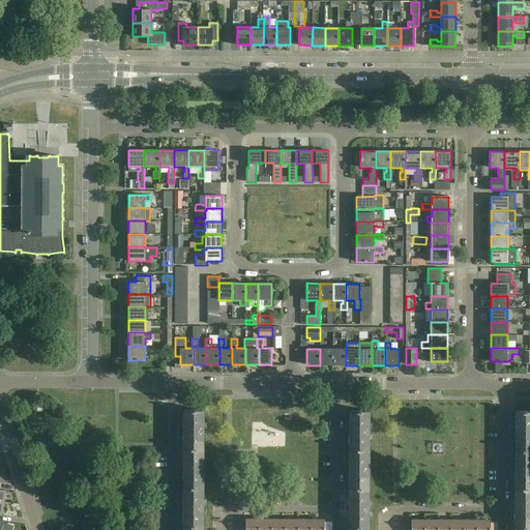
[(320,349),(320,365),(333,365),(333,349),(320,349)]
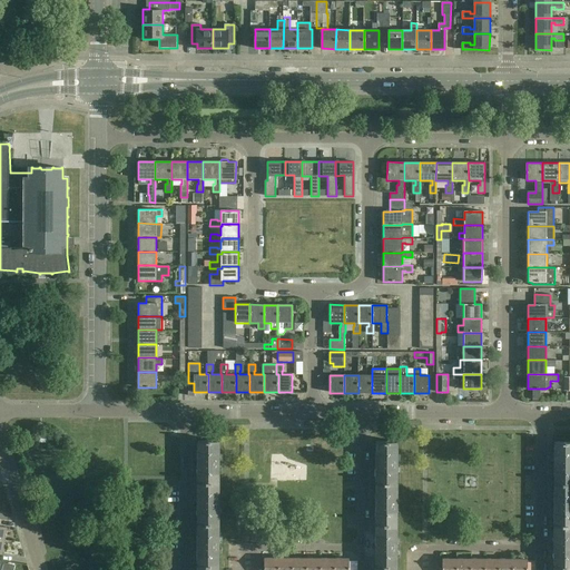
[(359,375),(359,393),(372,393),(372,375),(359,375)]
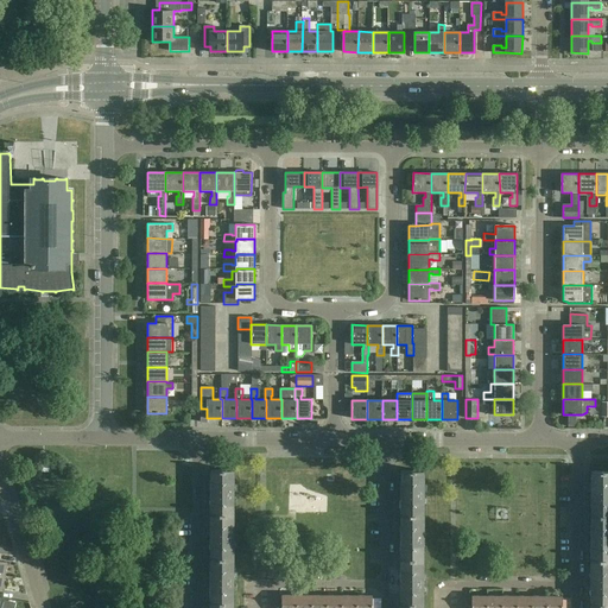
[(211,470),(211,493),(234,493),(234,470),(211,470)]
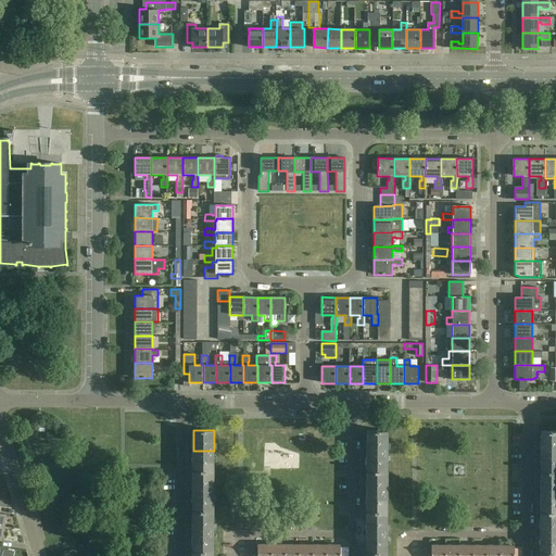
[(366,452),(388,452),(388,431),(366,431),(366,452)]
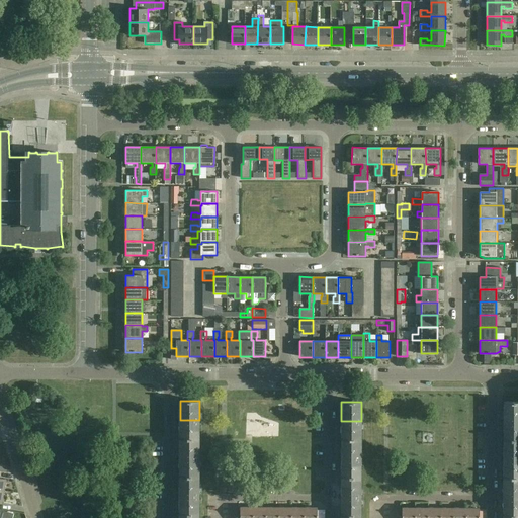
[(503,421),(517,421),(517,402),(503,402),(503,421)]
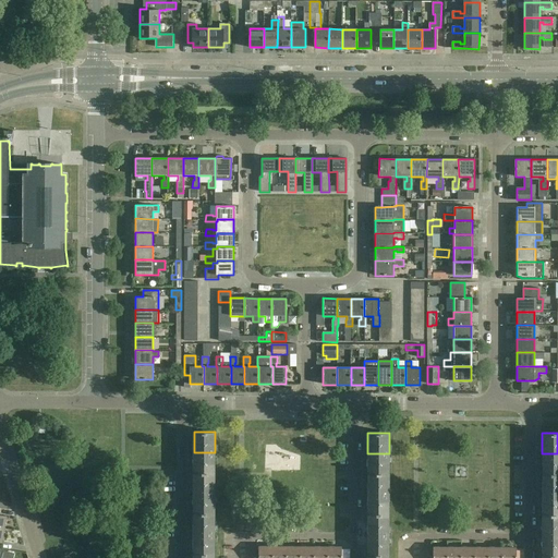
[(215,473),(215,452),(194,452),(194,473),(215,473)]
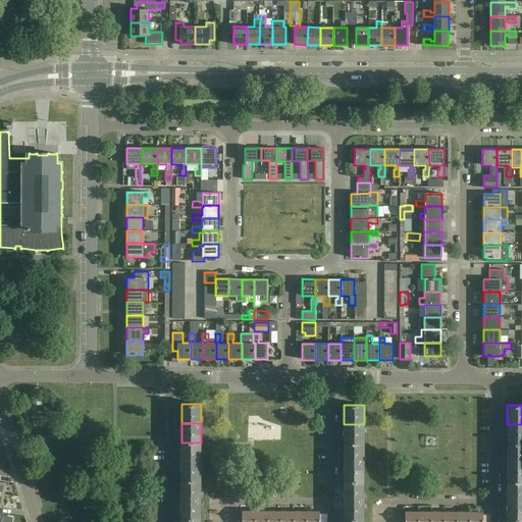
[(364,424),(344,424),(344,442),(364,442),(364,424)]
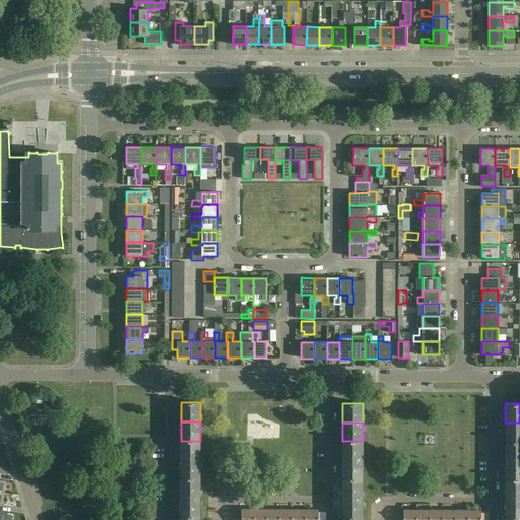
[(519,441),(519,423),(505,423),(505,442),(519,441)]
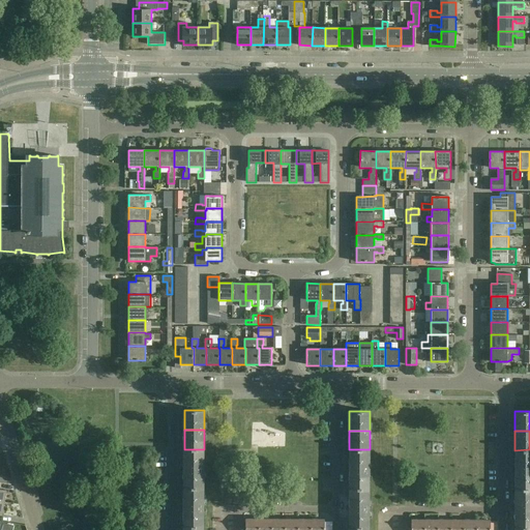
[(204,468),(204,449),(184,449),(184,468),(204,468)]
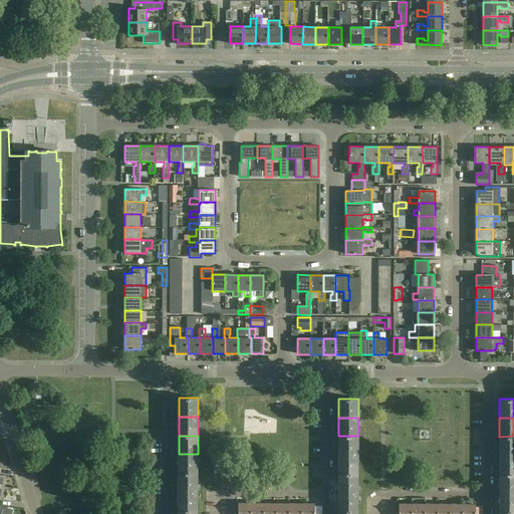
[(358,436),(338,436),(338,455),(358,455),(358,436)]
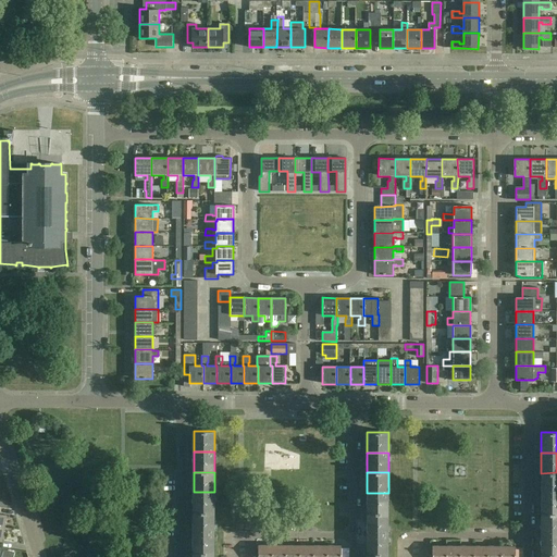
[(556,493),(556,472),(541,473),(541,493),(556,493)]
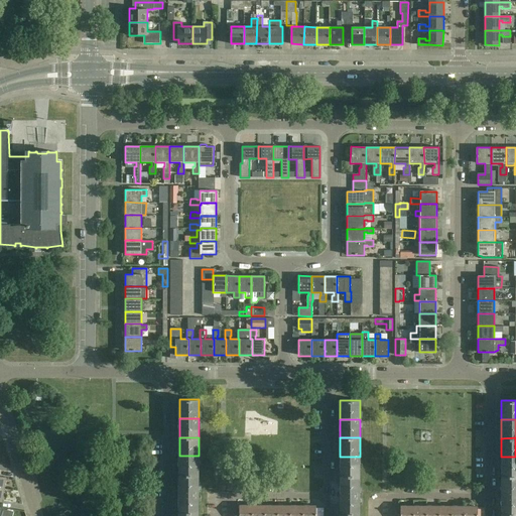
[(198,475),(199,456),(179,456),(178,475),(198,475)]
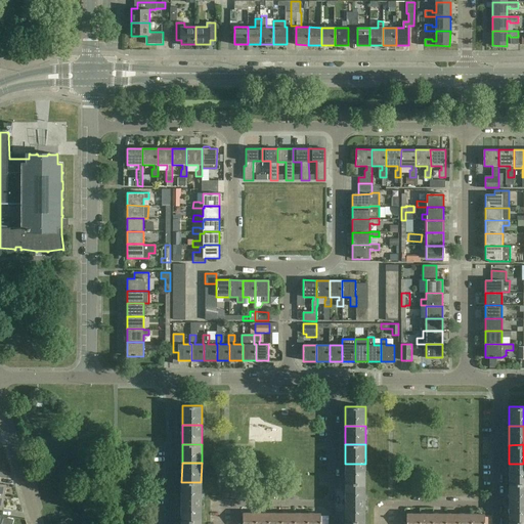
[(365,464),(345,464),(345,483),(365,483),(365,464)]
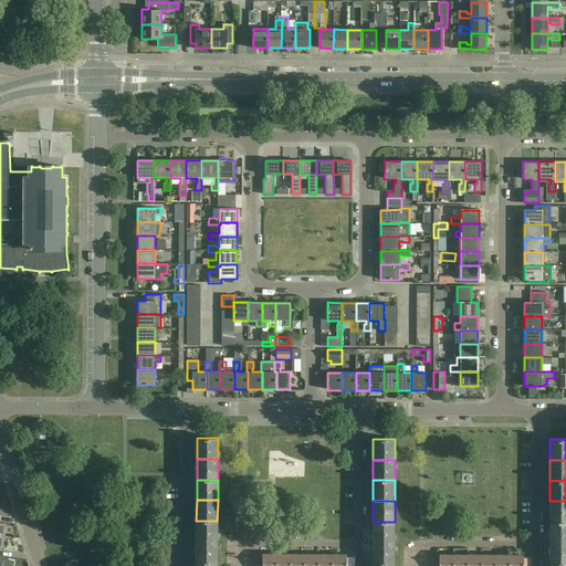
[(565,522),(565,501),(549,501),(549,522),(565,522)]
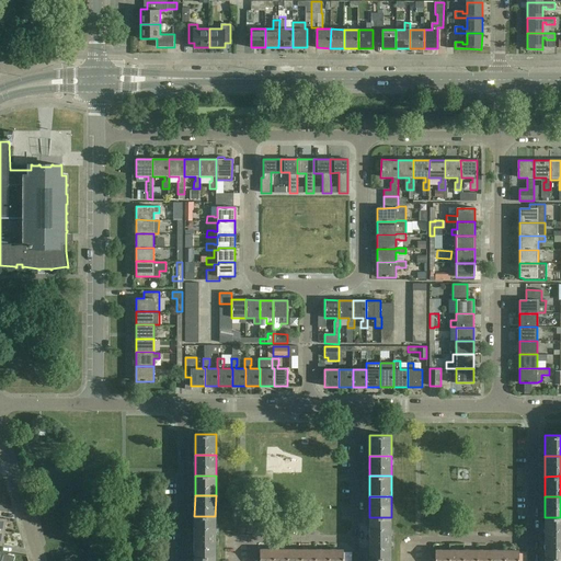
[(215,537),(215,516),(194,516),(194,537),(215,537)]
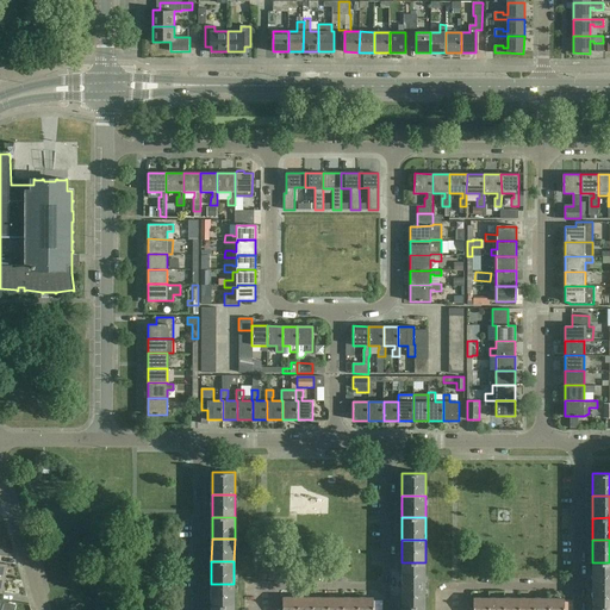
[(425,562),(402,562),(402,584),(424,584),(425,562)]
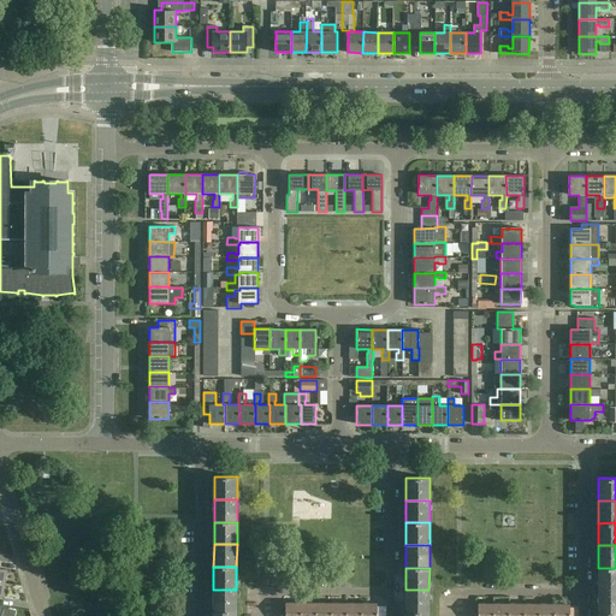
[(615,590),(615,568),(598,568),(598,591),(615,590)]
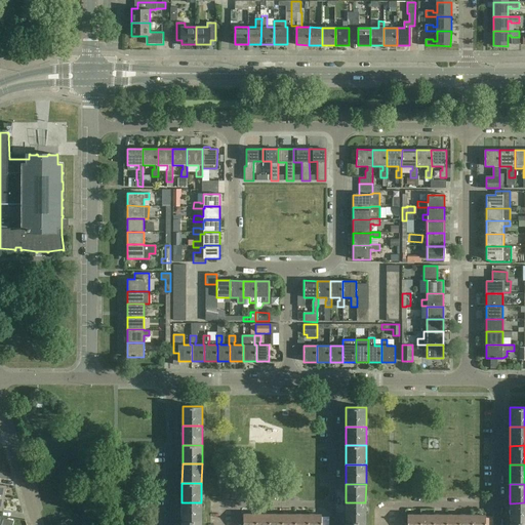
[(201,521),(201,502),(182,502),(182,521),(201,521)]
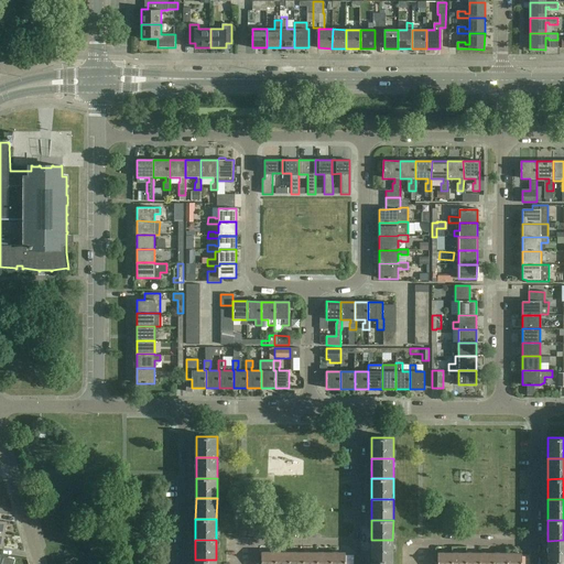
[(392,540),(371,540),(371,561),(392,561),(392,540)]
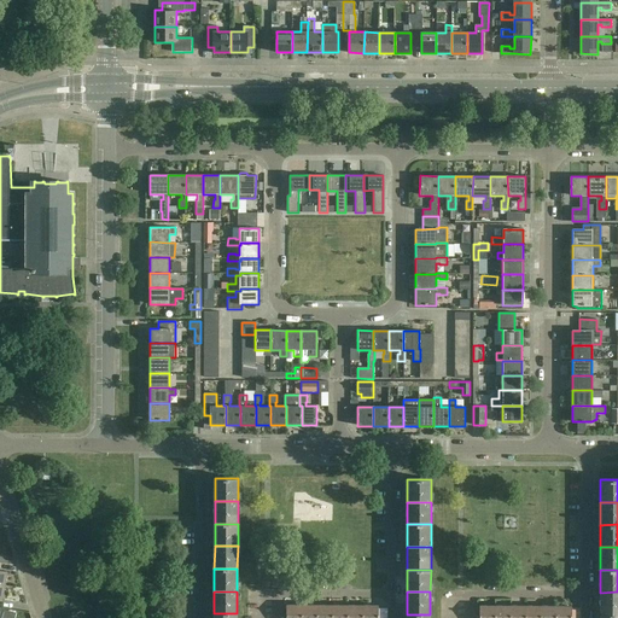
[(617,592),(600,593),(600,613),(617,613),(617,592)]
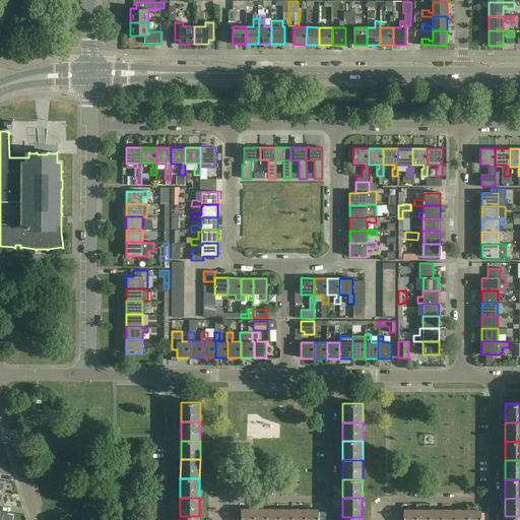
[(254,519),(254,509),(241,509),(241,519),(254,519)]
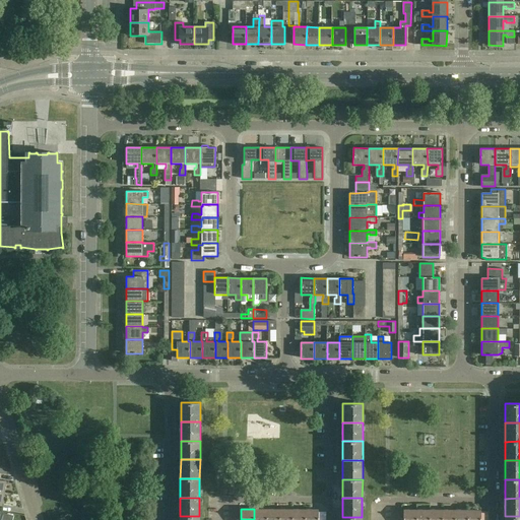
[(267,519),(267,509),(254,509),(254,519),(267,519)]
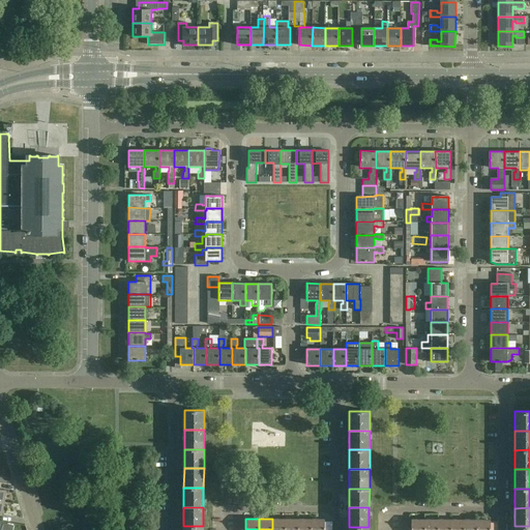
[(285,529),(286,519),(272,519),(272,529),(285,529)]
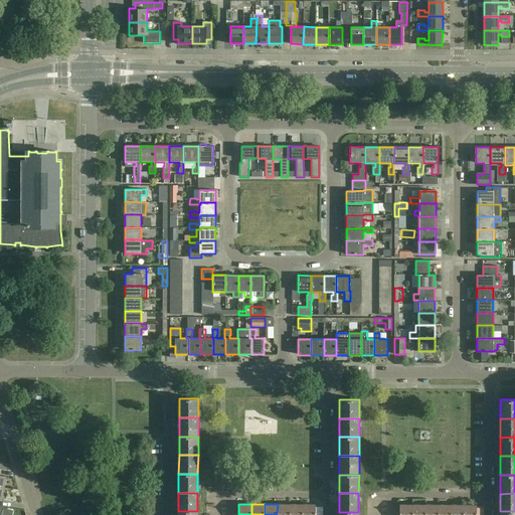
[(290,514),(290,504),(278,504),(277,514),(290,514)]
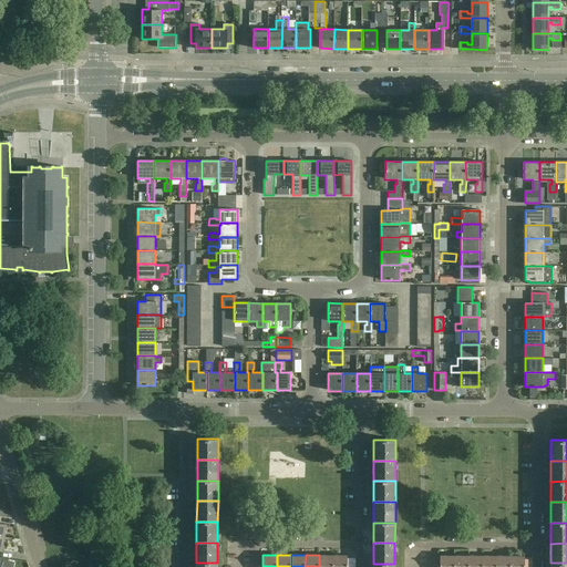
[(332,566),(333,555),(319,555),(319,566),(332,566)]
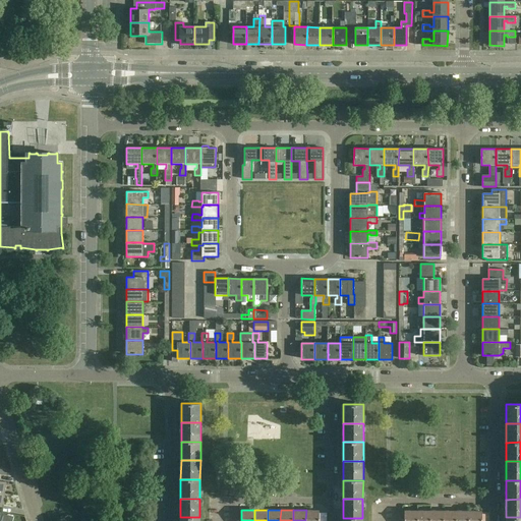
[(319,520),(320,510),(306,510),(305,520),(319,520)]
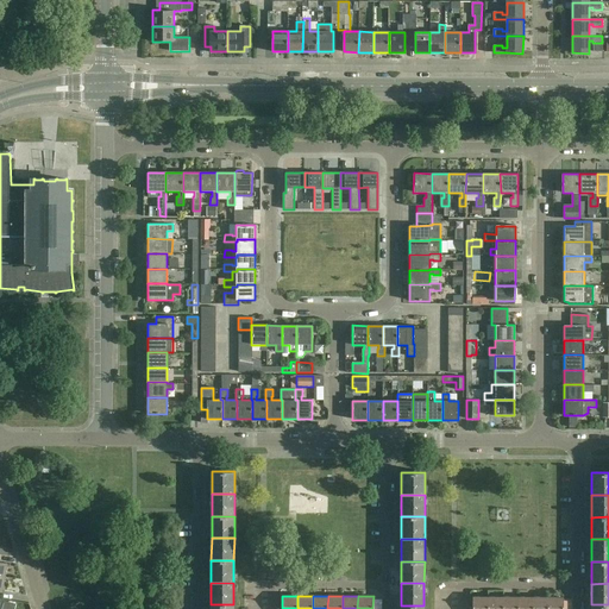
[(488,608),(488,597),(472,597),(472,608),(488,608)]
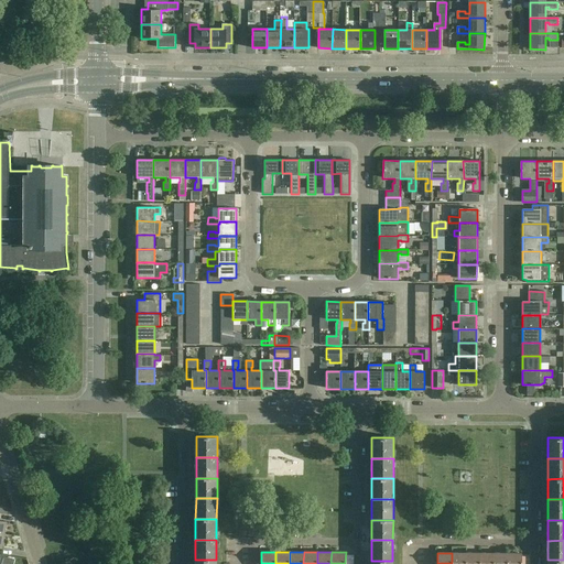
[(465,563),(466,553),(452,553),(452,563),(465,563)]
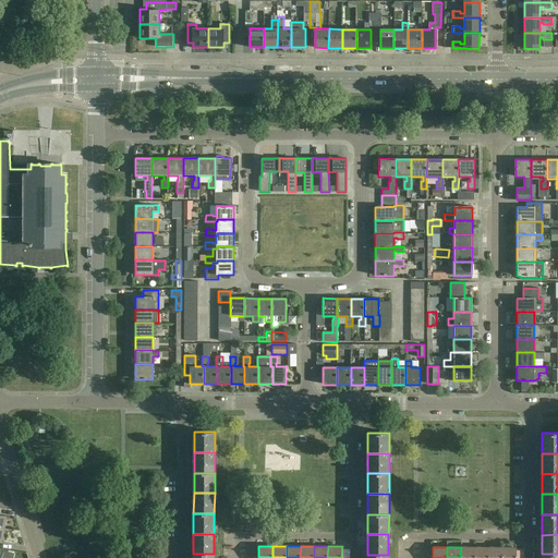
[(474,557),(475,547),(461,547),(460,557),(474,557)]
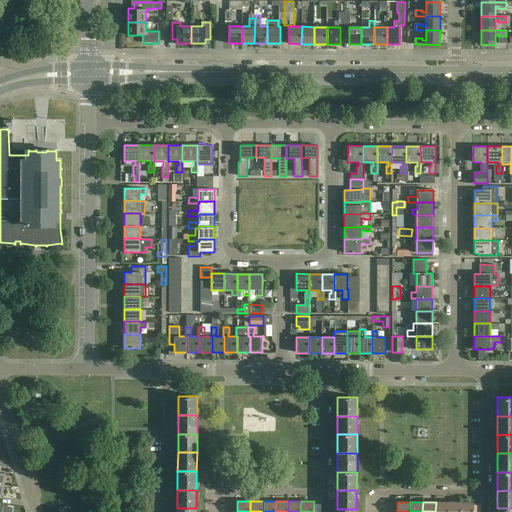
[(448,511),(448,502),(436,502),(435,511),(448,511)]
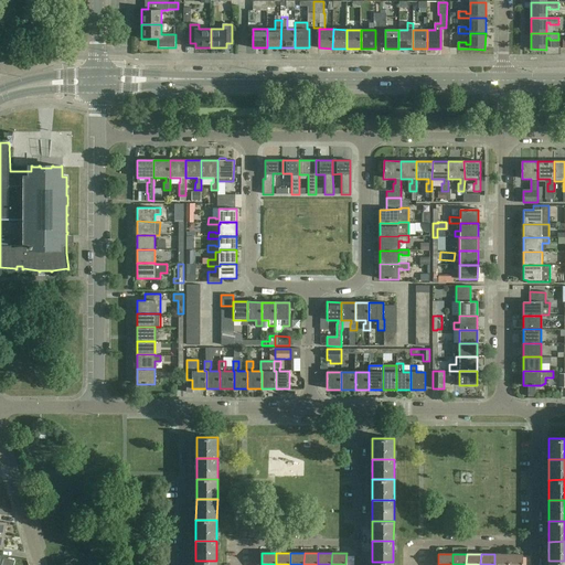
[(508,564),(509,554),(494,554),(494,564),(508,564)]
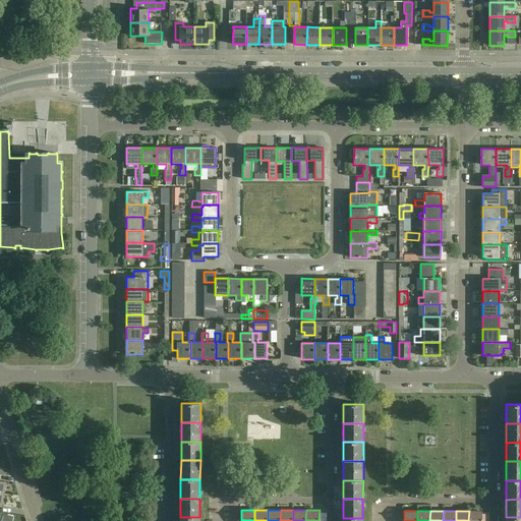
[(481,520),(482,511),(469,511),(468,520),(481,520)]
